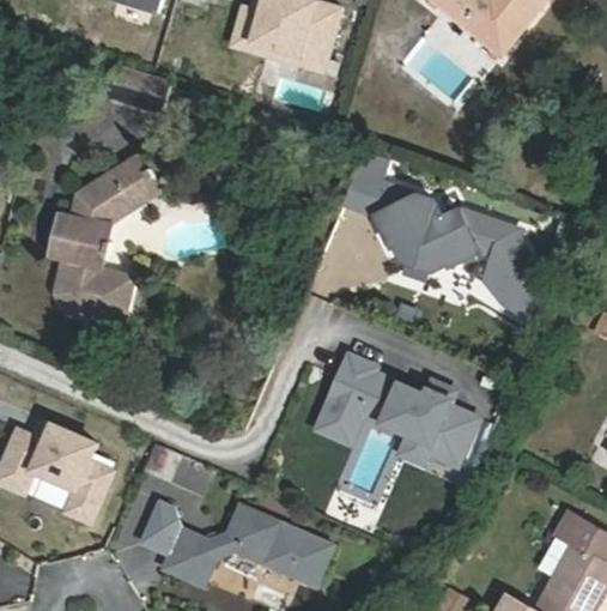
[(116,0),(158,12),(161,0),(116,0)]
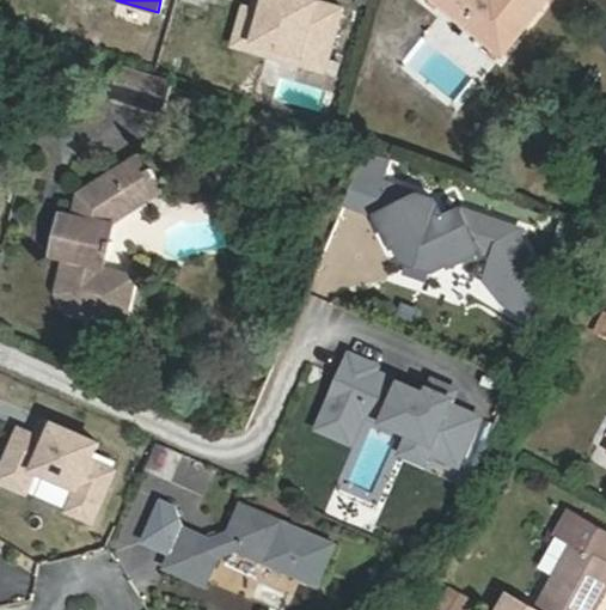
[(342,6),(320,0),(256,0),(255,5),(239,0),(226,47),(322,75),(342,6)]
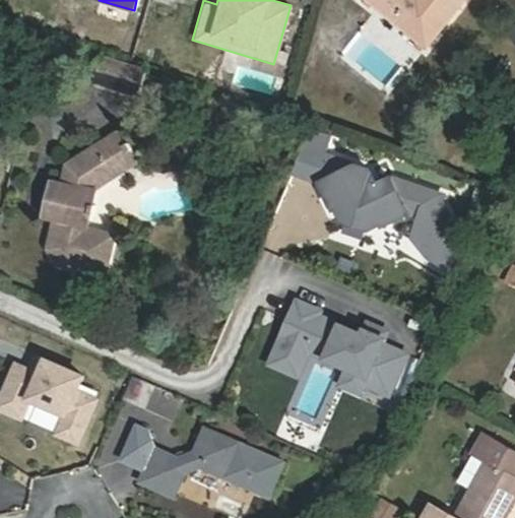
[(365,0),(421,45),(457,0),(365,0)]
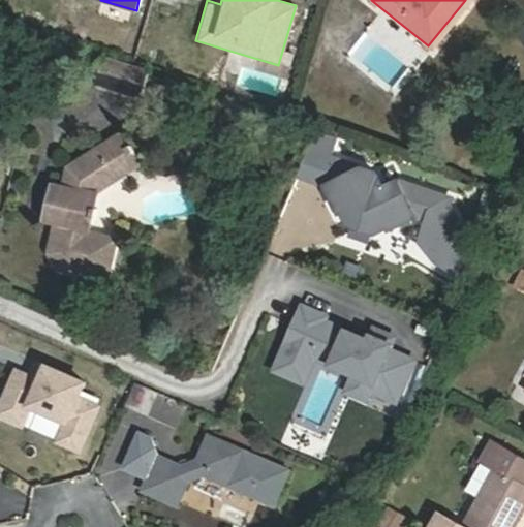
[(118,125),(96,137),(119,172),(139,159),(118,125)]
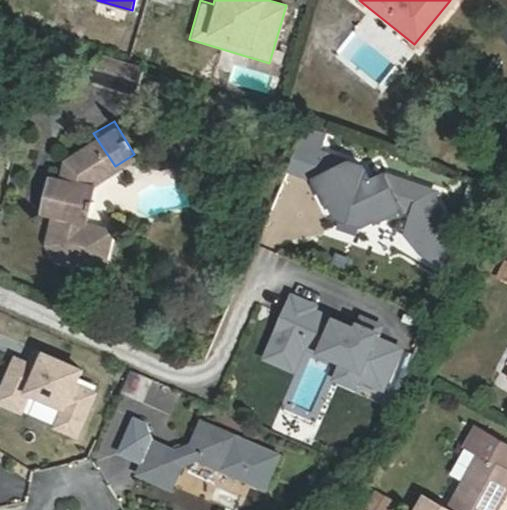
[(303,123),(284,166),(312,176),(323,201),(327,199),(332,197),(338,209),(357,216),(368,210),(371,215),(373,219),(397,207),(409,211),(401,231),(412,253),(437,262),(449,242),(427,196),(417,192),(419,186),(381,173),(367,180),(359,165),(315,149),(322,130),(303,123)]
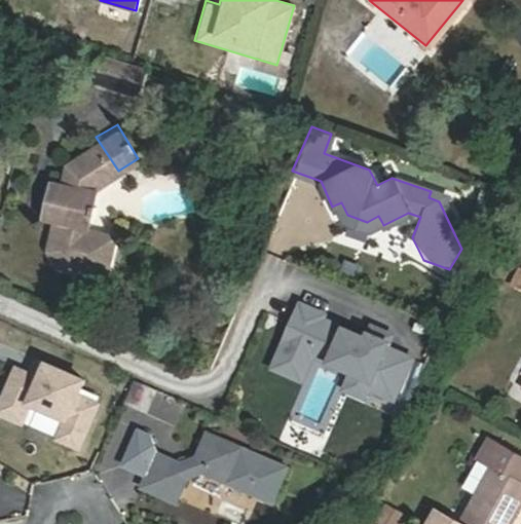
[(65,183),(59,181),(51,219),(58,221),(51,252),(61,266),(112,278),(122,234),(92,227),(96,215),(99,216),(101,206),(98,204),(100,189),(118,171),(96,137),(69,164),(65,183)]
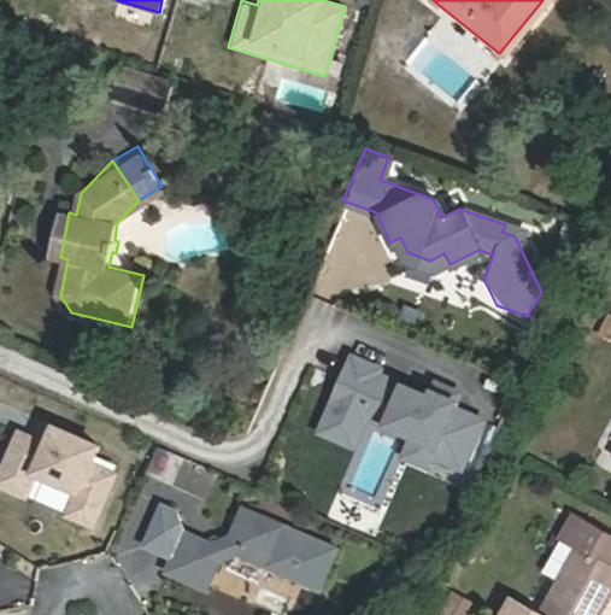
[(60,257),(69,212),(56,210),(47,255),(60,257)]
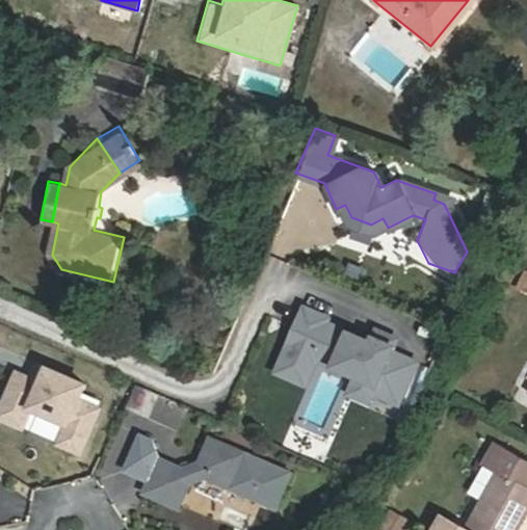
[(345,205),(340,207),(346,221),(371,230),(386,223),(383,218),(371,224),(351,217),(345,205)]
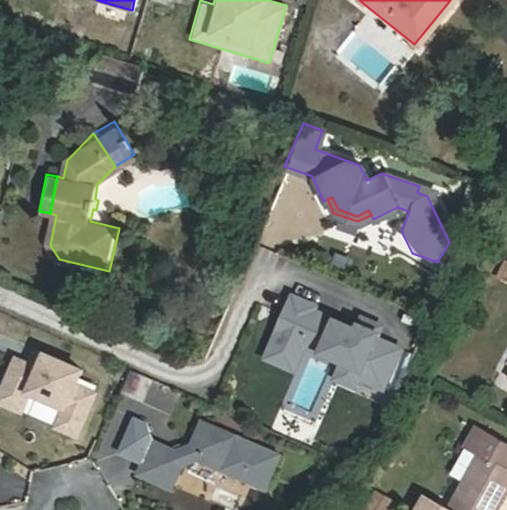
[(506,283),(506,259),(503,258),(494,278),(506,283)]
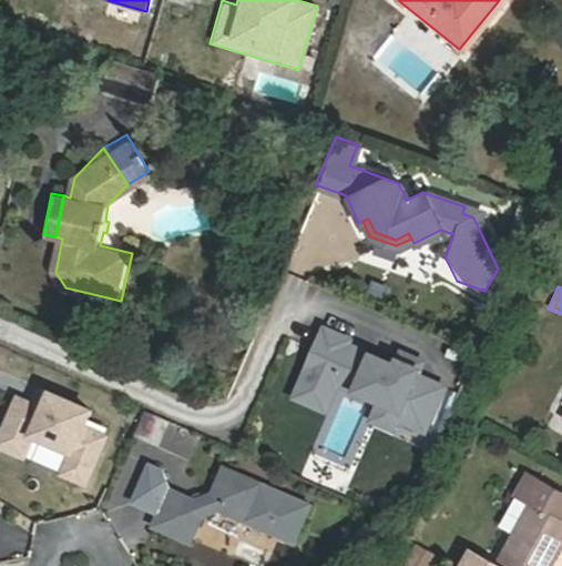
[(317,404),(331,371),(380,392),(377,397),(398,406),(394,415),(421,426),(441,383),(415,371),(417,366),(395,357),(392,362),(345,341),(347,336),(322,325),(292,394),(317,404)]
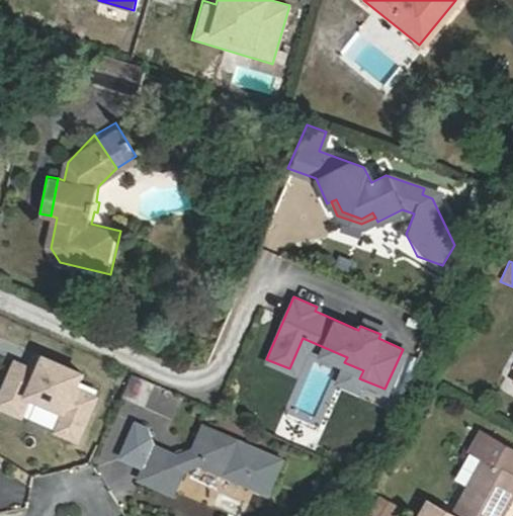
[(383,327),(363,319),(360,326),(380,334),(383,327)]
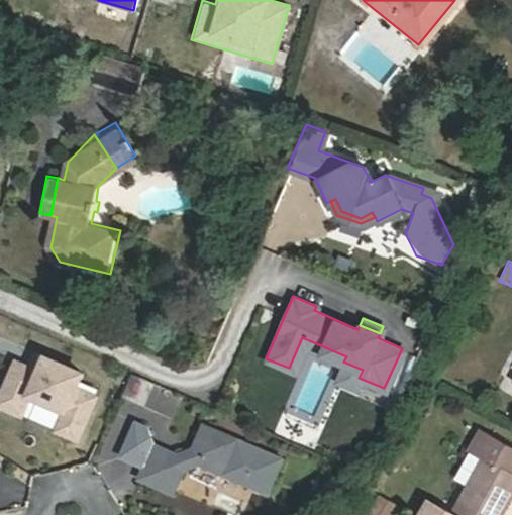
[(305,345),(343,362),(346,356),(302,337),(289,368),(294,370),(305,345)]
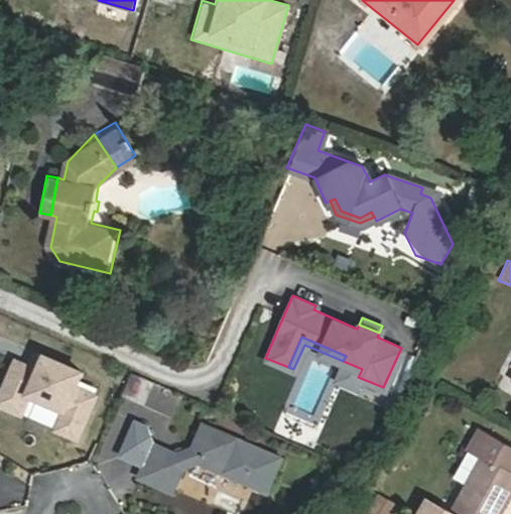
[(49,350),(40,346),(33,361),(42,365),(49,350)]
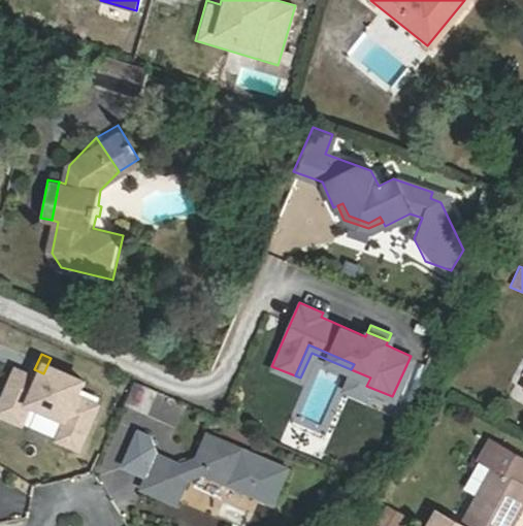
[(34,369),(21,362),(1,406),(26,418),(34,398),(70,414),(61,433),(83,442),(102,399),(82,390),(89,374),(51,358),(43,373),(34,369)]
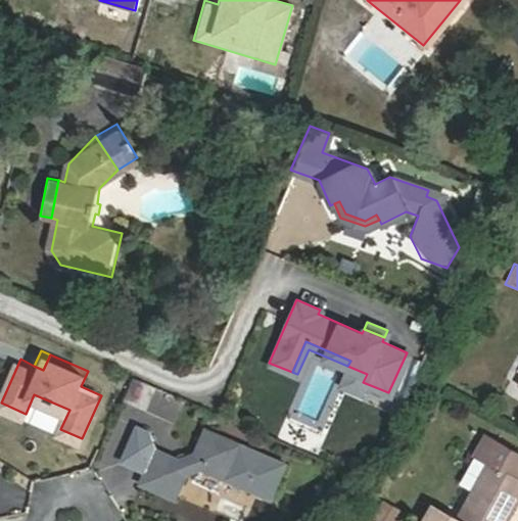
[(340,383),(360,391),(363,382),(367,374),(347,366),(340,383)]
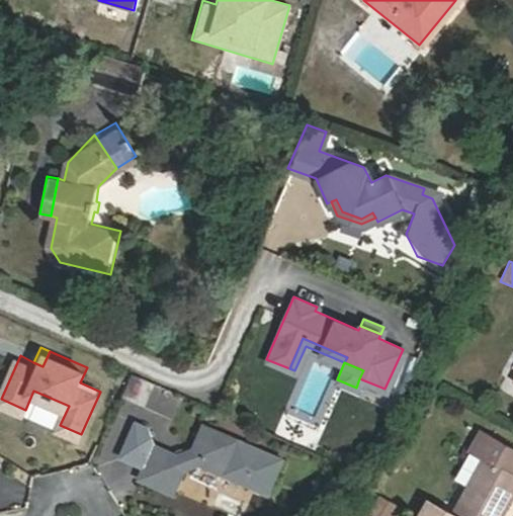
[(148,426),(134,420),(118,454),(142,464),(137,476),(172,491),(182,466),(196,461),(262,494),(279,459),(202,422),(192,446),(176,450),(153,440),(148,426)]
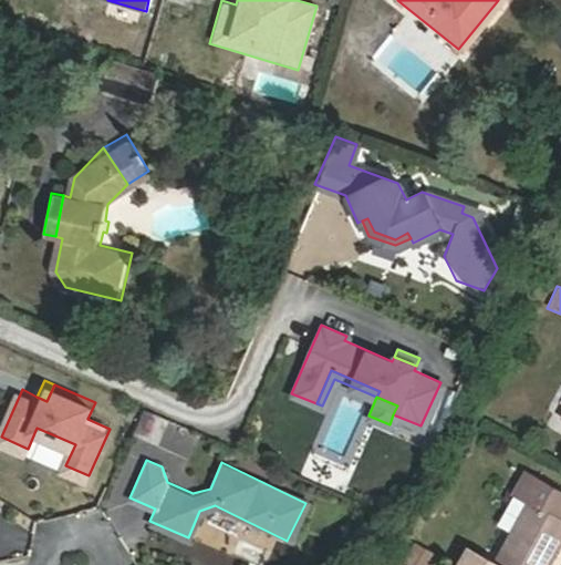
[(560,495),(522,474),(511,493),(526,501),(491,563),(466,548),(457,564),(543,564),(560,534),(560,495)]
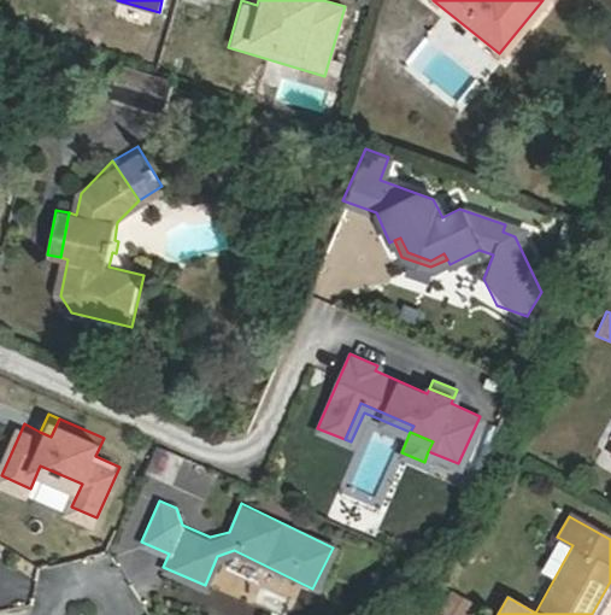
[(434,607),(446,614),(465,614),(474,602),(448,586),(434,607)]
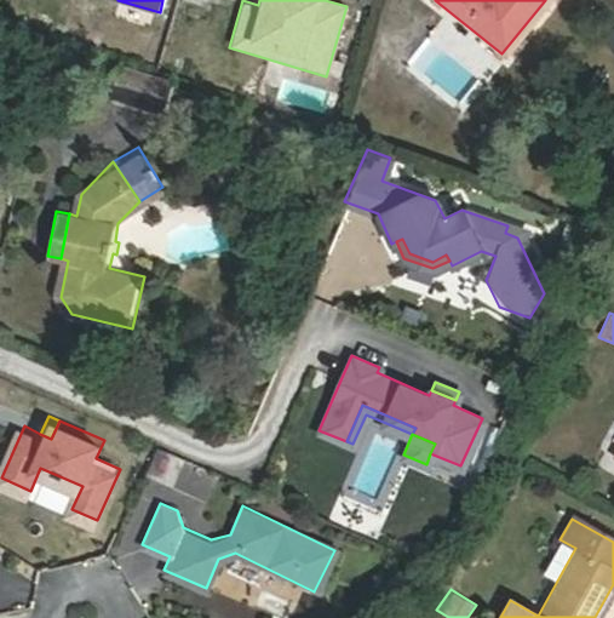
[(401,608),(413,617),(431,617),(435,613),(408,599),(401,608)]
